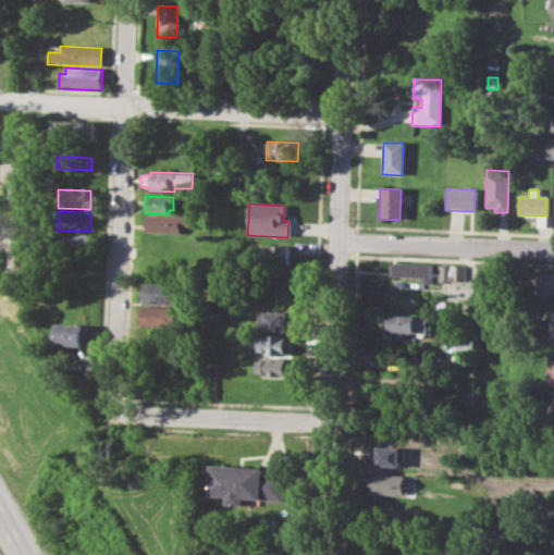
[(146,216),(186,217),(186,234),(145,233),(146,216)]
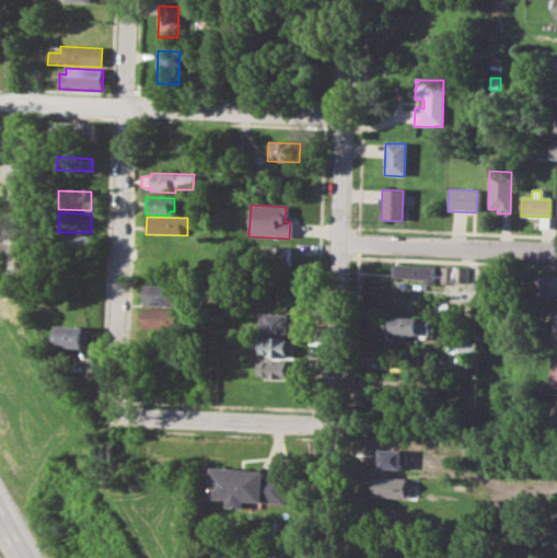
[(57,235),(92,236),(91,256),(56,254),(57,235)]
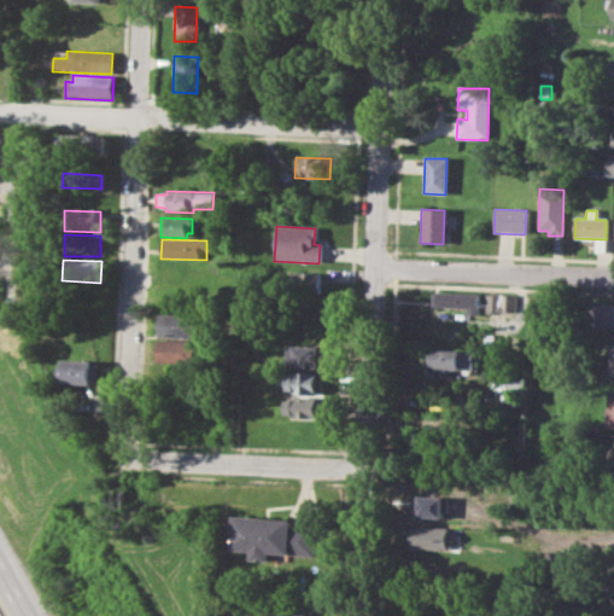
[(278,273),(319,274),(319,295),(278,294),(278,273)]
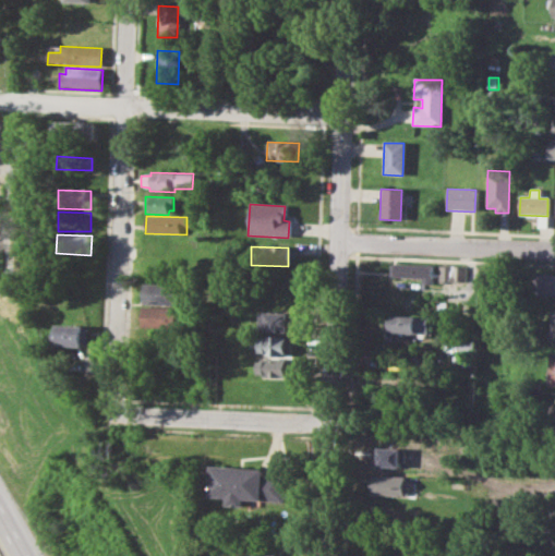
[(387,265),(429,266),(429,279),(386,278),(387,265)]
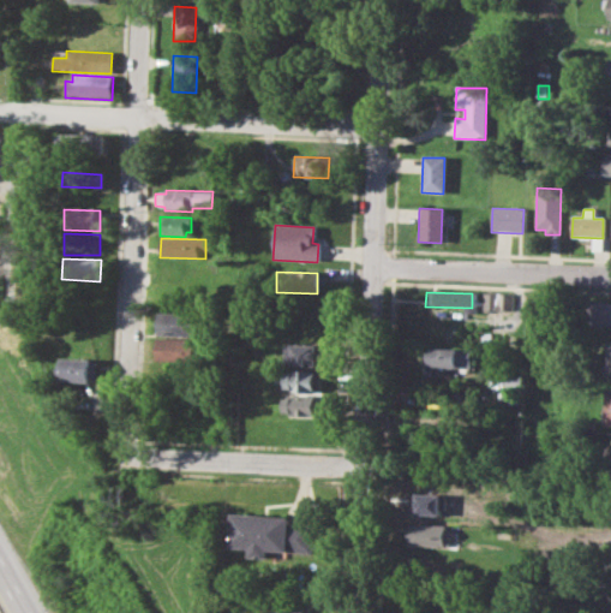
[(480,293),(510,296),(510,313),(479,310),(480,293)]
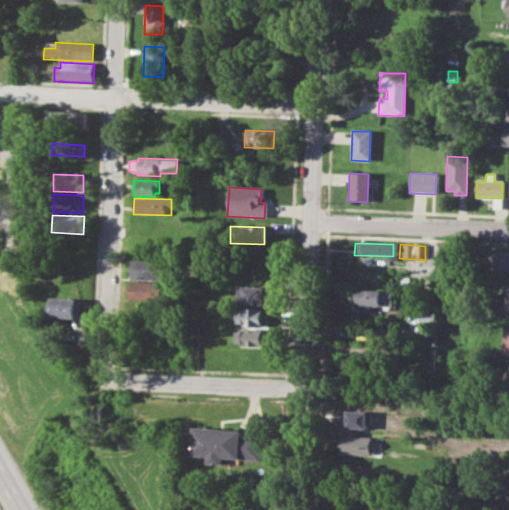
[(485,251),(508,252),(508,273),(484,272),(485,251)]
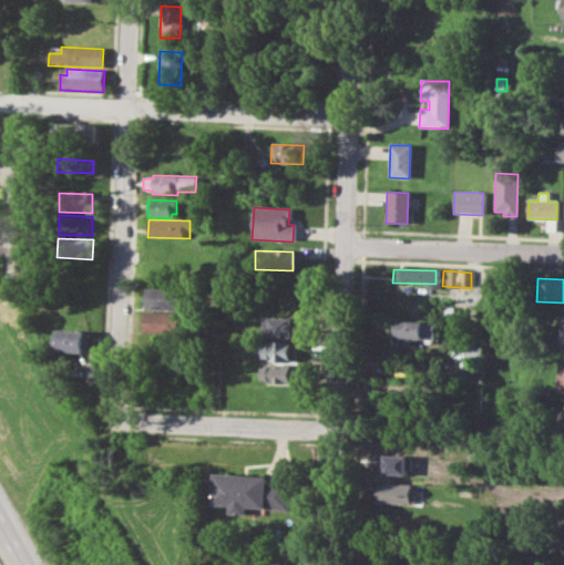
[(144,291),(185,293),(184,311),(144,310),(144,291)]
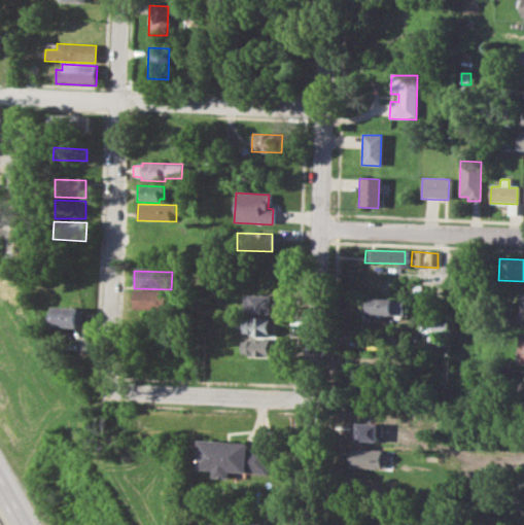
[(134,291),(171,292),(171,311),(133,310),(134,291)]
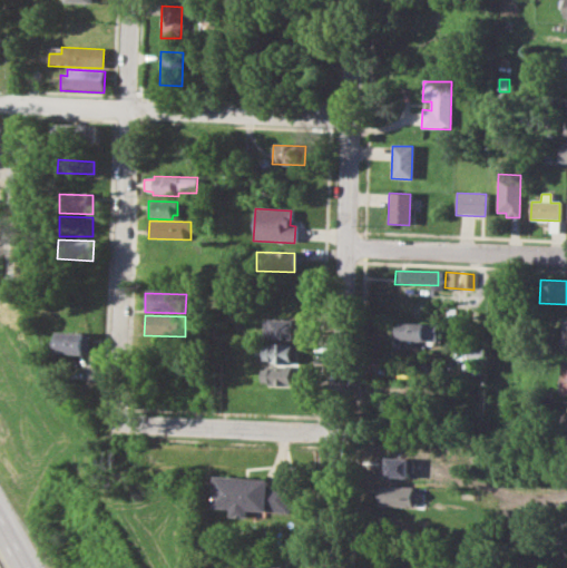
[(265,321),(296,321),(296,340),(265,340),(265,321)]
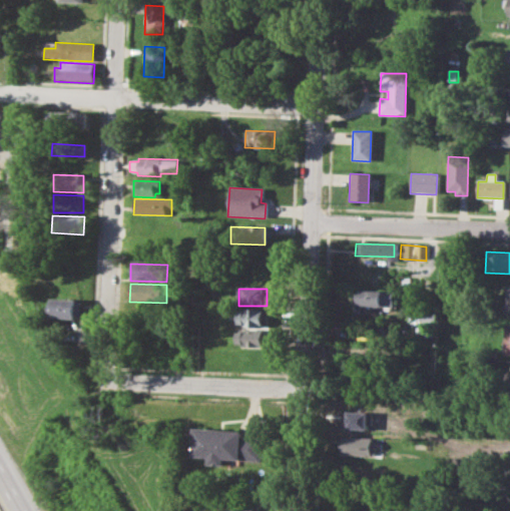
[(352,291),(392,293),(391,308),(351,306),(352,291)]
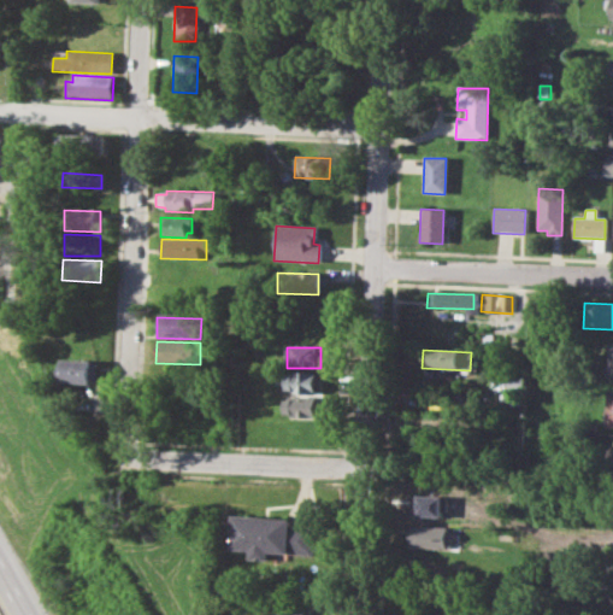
[(62,362),(94,363),(93,385),(60,384),(62,362)]
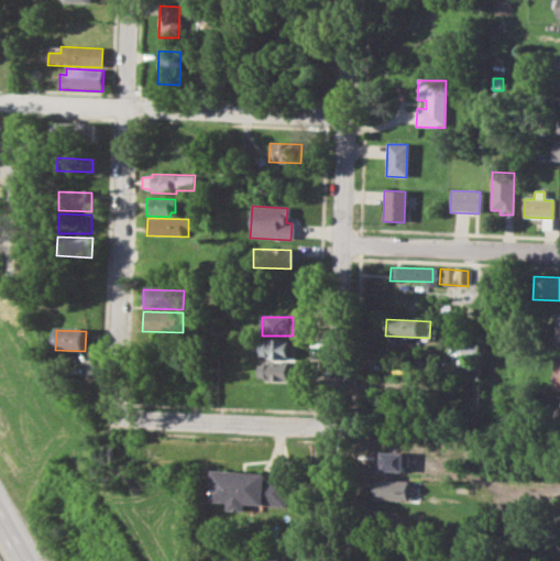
[(262,339),(293,340),(293,360),(267,360),(267,355),(261,355),(262,339)]
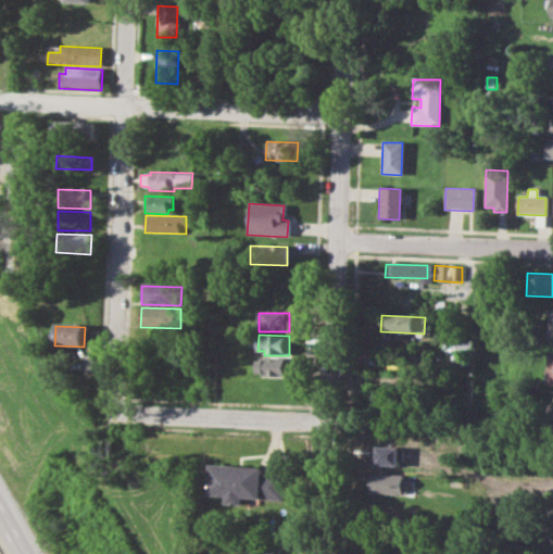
[(454,340),(469,341),(468,356),(454,355),(454,340)]
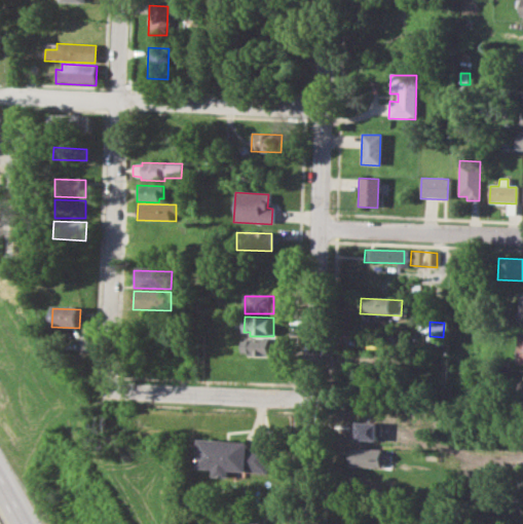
[(245,339),(274,340),(274,358),(249,357),(249,352),(244,352),(245,339)]
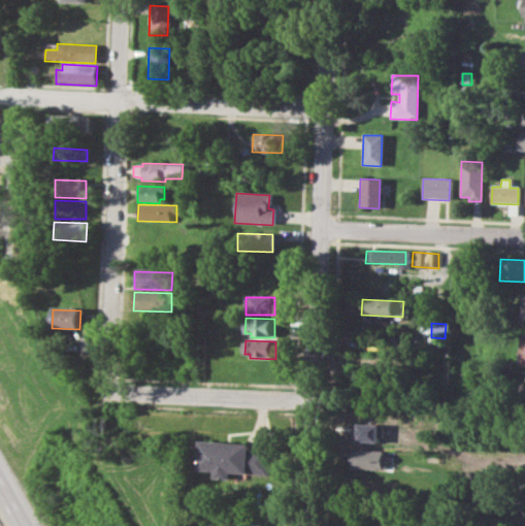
[(350,423),(380,425),(379,445),(349,442),(350,423)]
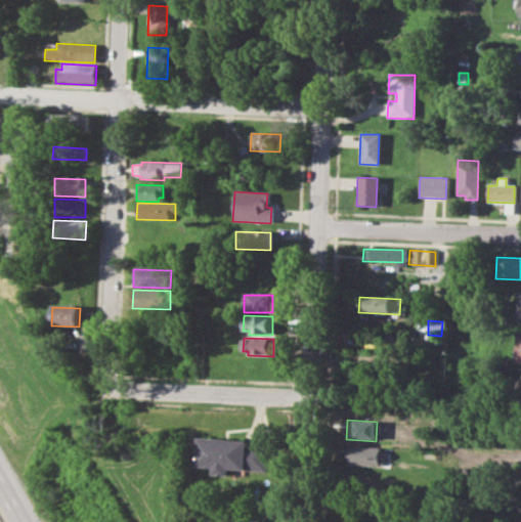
[(197,438),(246,441),(246,447),(266,448),(265,472),(227,470),(226,477),(212,476),(213,468),(194,467),(197,438)]
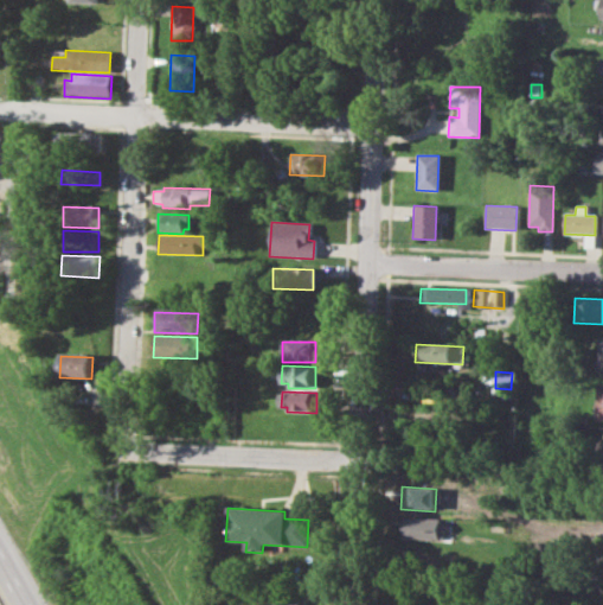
[(403,517),(438,520),(437,524),(444,524),(443,541),(402,539),(403,517)]
